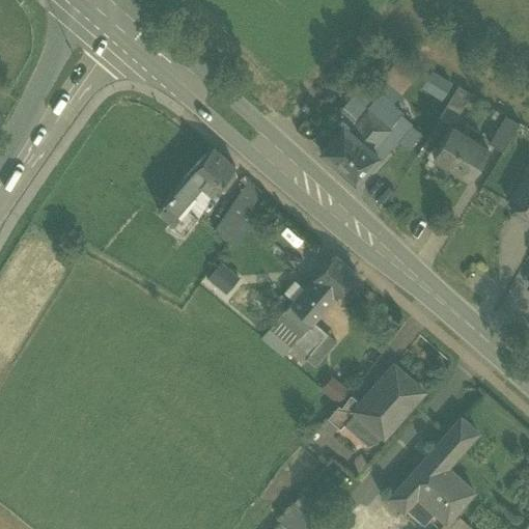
[(451,84),(432,74),(423,90),(442,101),(451,84)]
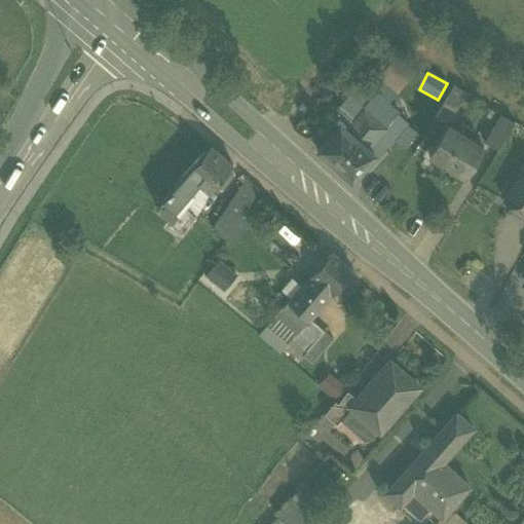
[(349,129),(360,139),(391,103),(393,102),(370,83),(356,100),(366,110),(349,129)]
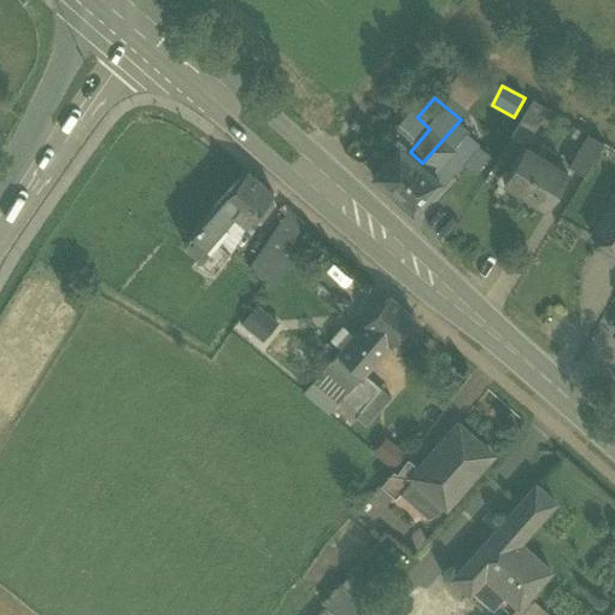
[(550,111),(538,105),(527,123),(539,130),(550,111)]
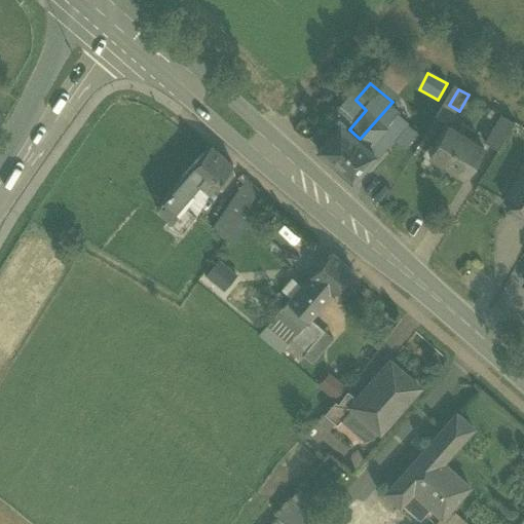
[(391,103),(360,139),(370,147),(401,112),(391,103)]
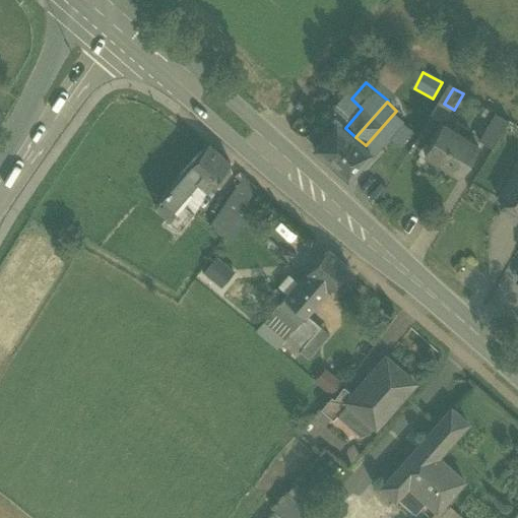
[(510,123),(498,115),(480,143),(493,150),(510,123)]
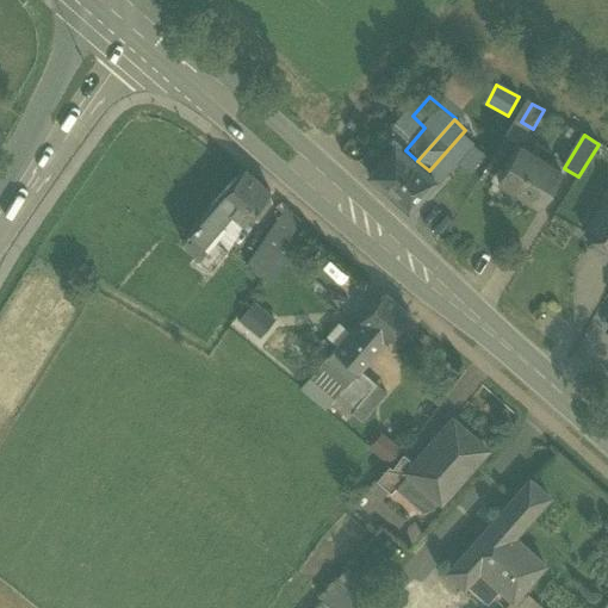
[(370,175),(390,193),(417,161),(405,150),(397,143),(370,175)]
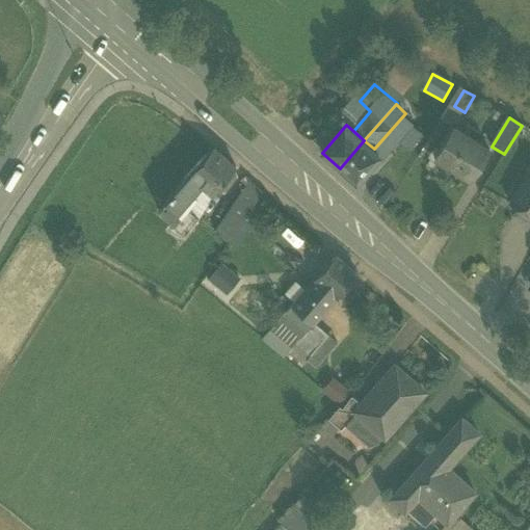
[(422,136),(412,129),(400,144),(411,152),(422,136)]
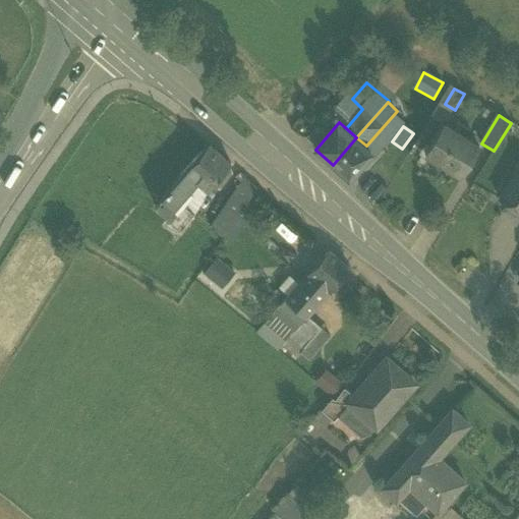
[(481,150),(444,126),(428,154),(465,176),(481,150)]
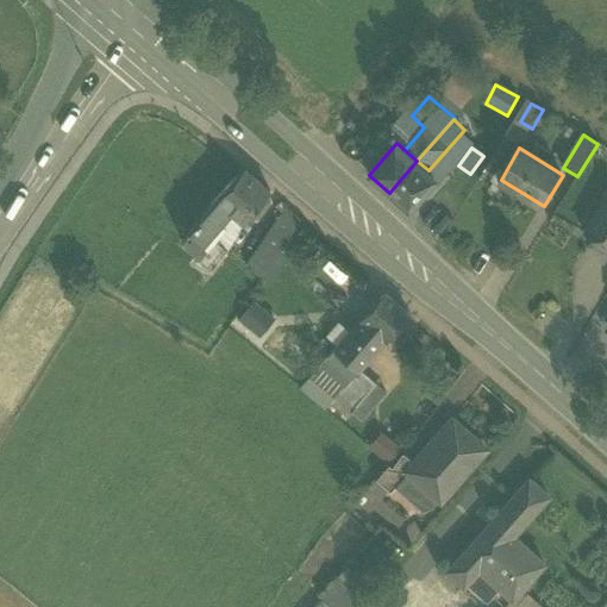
[(429,170),(417,161),(389,193),(408,210),(437,177),(429,170)]
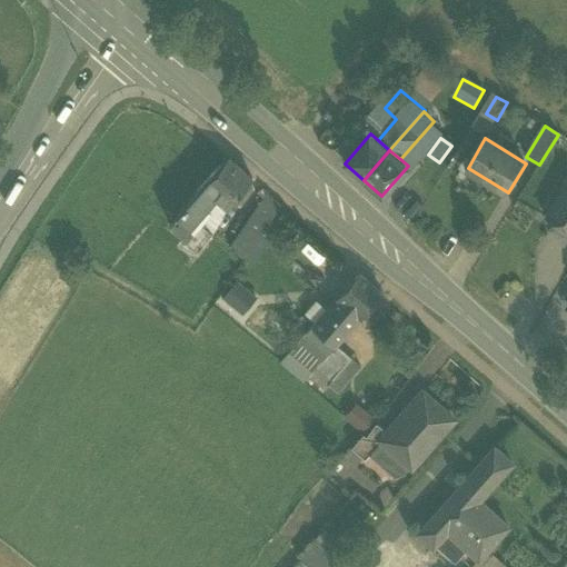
[(255,181),(229,159),(202,189),(215,201),(218,198),(230,208),(255,181)]
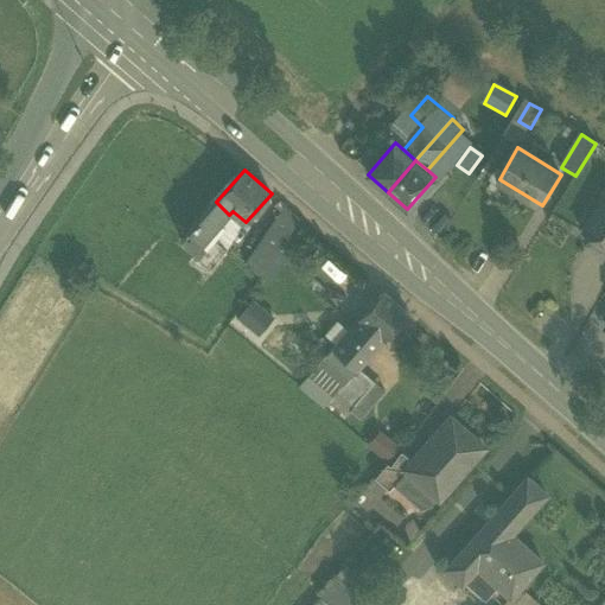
[(583,233),(604,244),(604,198),(603,197),(583,233)]
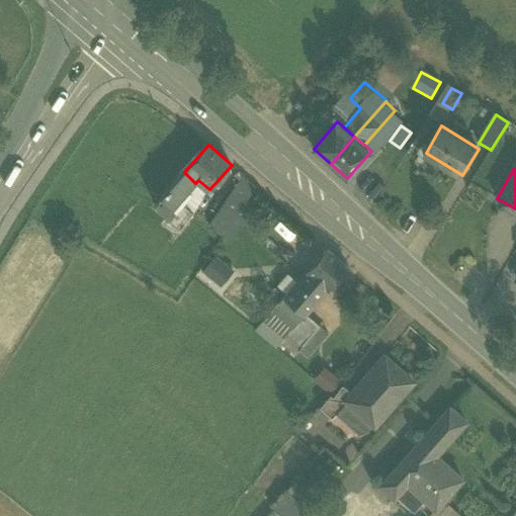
[(195,183),(184,172),(155,204),(173,222),(169,226),(178,235),(194,218),(178,203),(195,183)]
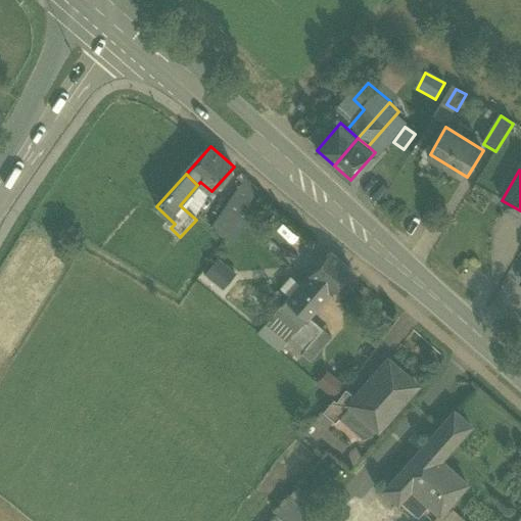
[(259,189),(250,181),(215,233),(226,241),(259,189)]
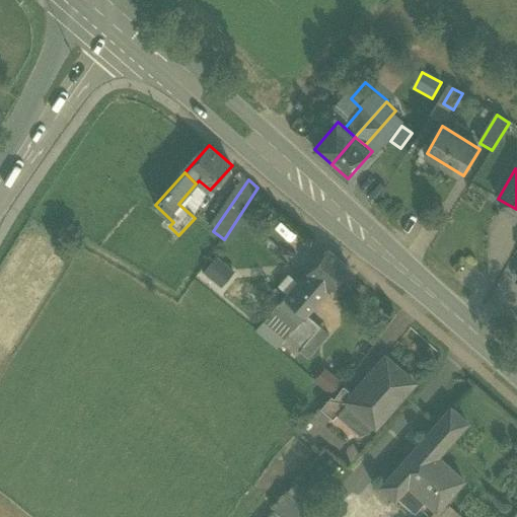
[(349,269),(327,249),(307,273),(329,291),(349,269)]
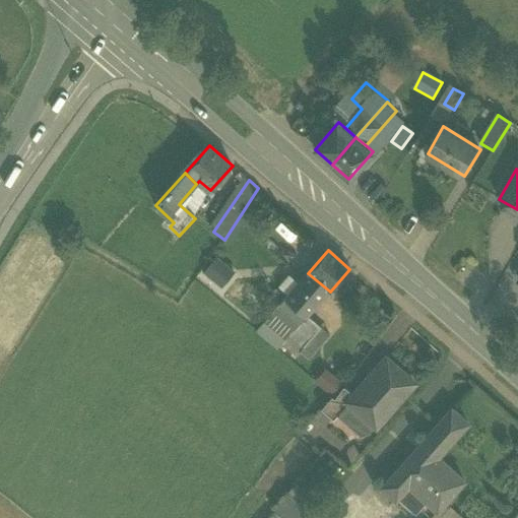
[(223,289),(236,275),(217,260),(205,274),(223,289)]
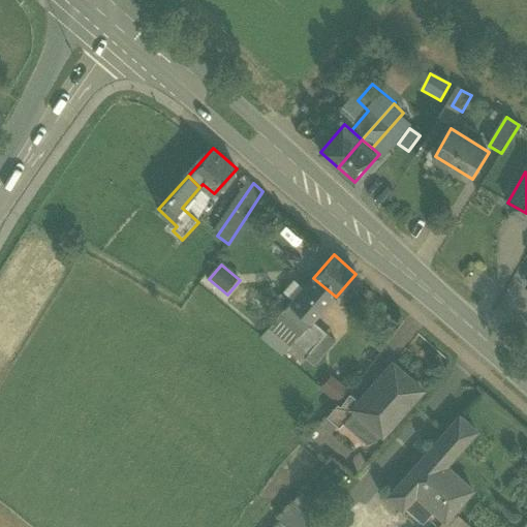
[(336,297),(313,278),(269,329),(290,347),(296,342),(313,322),(336,297)]
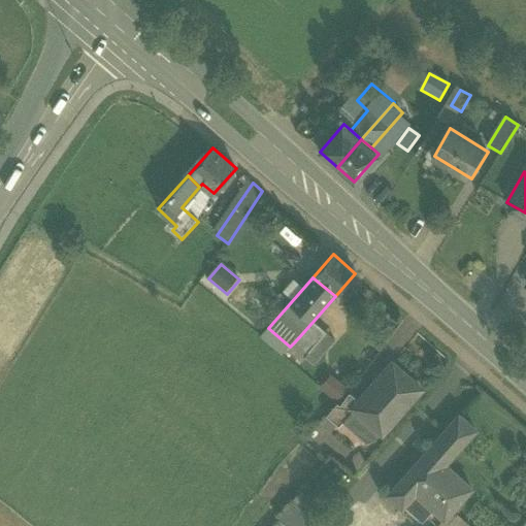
[(327,333),(313,322),(295,341),(308,354),(327,333)]
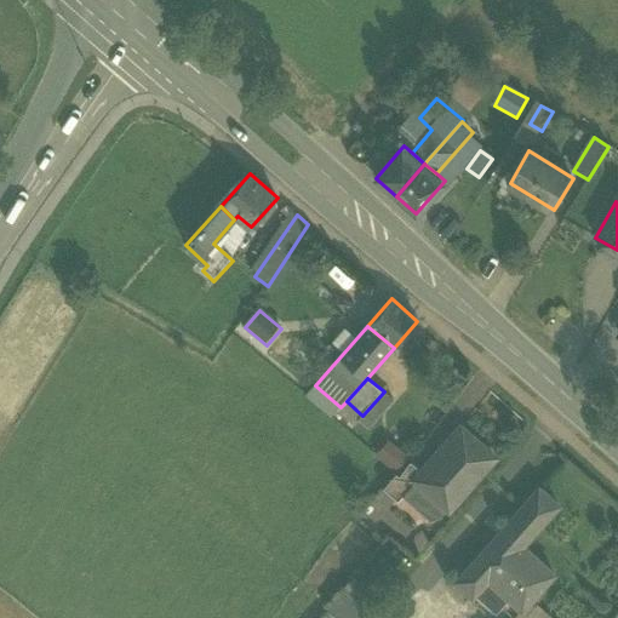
[(417,481),(450,509),(495,458),(461,429),(436,457),(423,473),(417,481)]
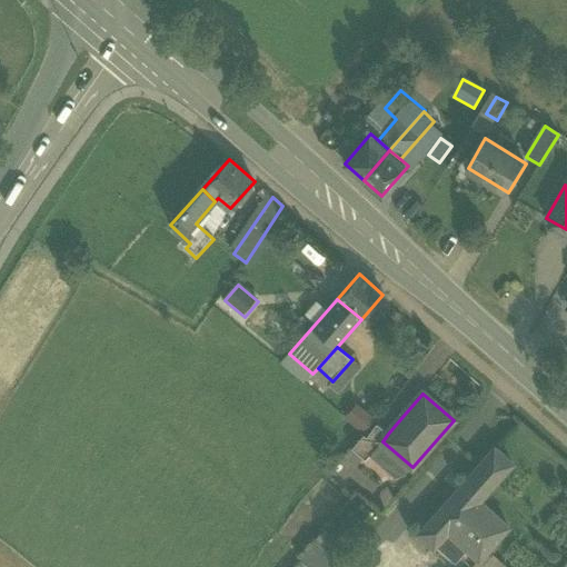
[(356,404),(347,417),(366,430),(375,416),(356,404)]
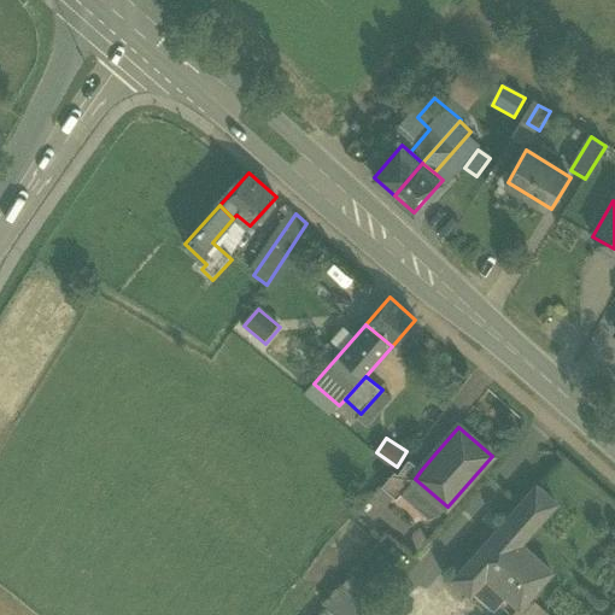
[(441,514),(447,507),(415,479),(421,470),(409,460),(398,474),(394,473),(382,487),(397,501),(402,496),(429,517),(441,514)]
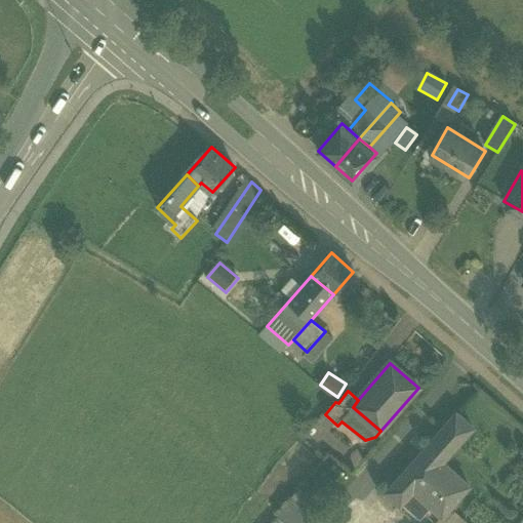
[(477,429),(456,411),(383,493),(401,510),(404,506),(413,495),(429,510),(442,521),(451,510),(460,500),(473,486),(446,463),(477,429)]
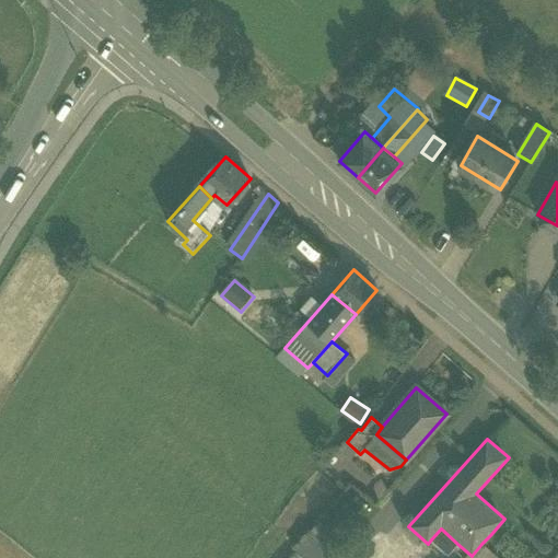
[(321,522),(311,532),(312,534),(332,551),(330,553),(335,557),(337,557),(347,546),(321,522)]
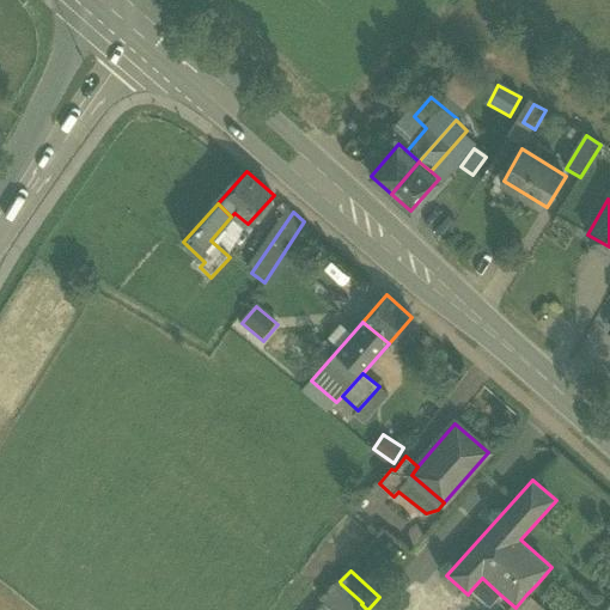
[(482,578),(471,590),(489,607),(500,595),(482,578)]
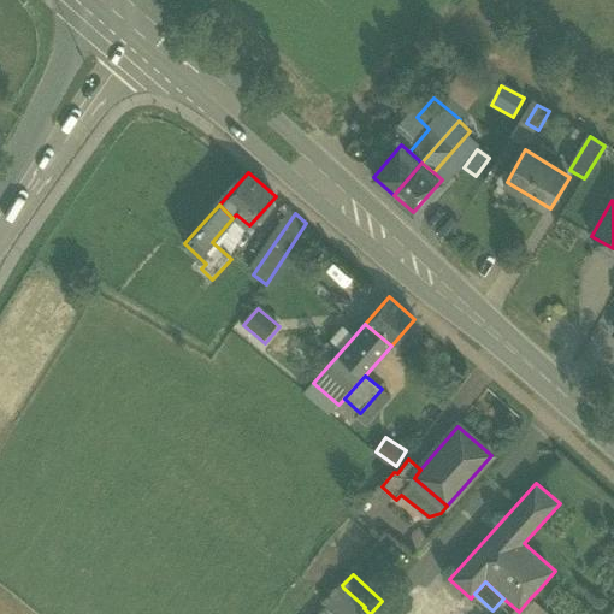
[(365,607),(343,588),(326,607),(328,608),(334,613),(358,613),(364,608),(365,607)]
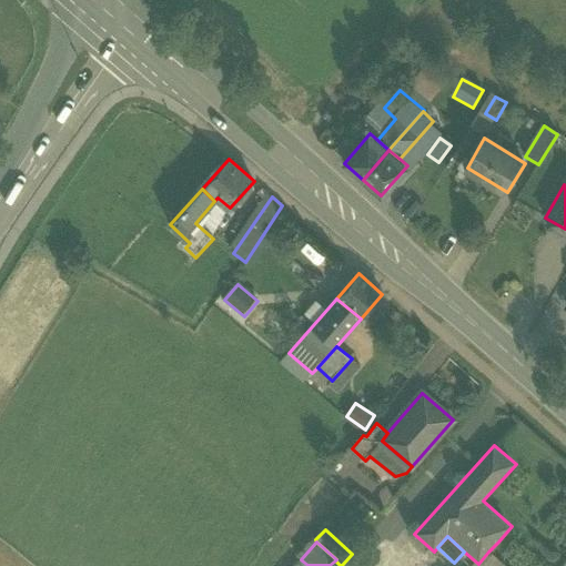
[(502,545),(498,542),(488,552),(493,555),(502,545)]
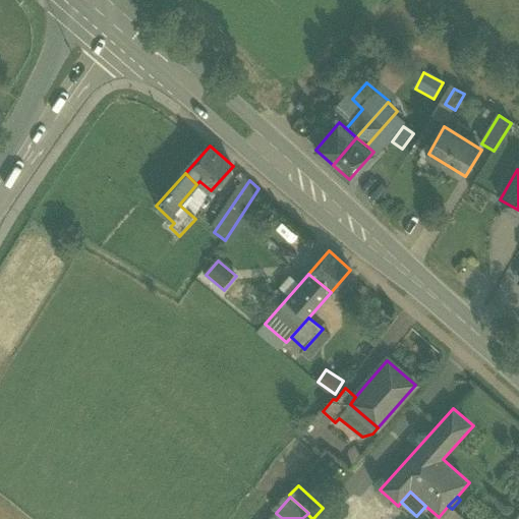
[(462,518),(452,509),(448,506),(439,517),(438,518),(462,518)]
